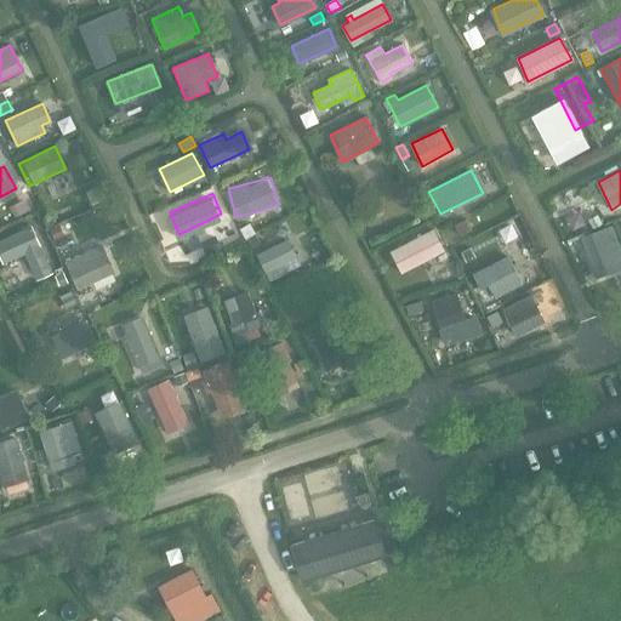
[(26,200),(11,206),(16,216),(30,210),(26,200)]
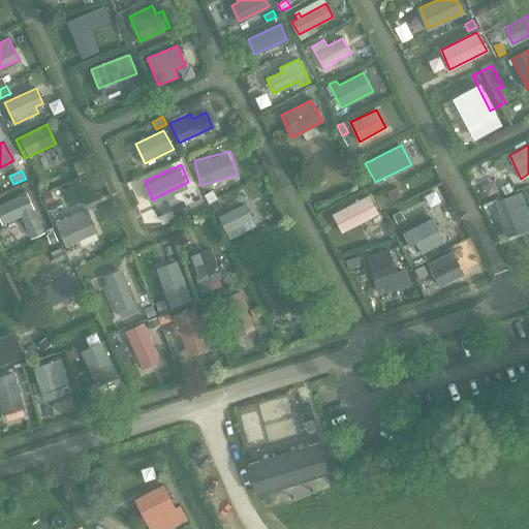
[(508,184),(501,187),(504,195),(512,191),(508,184)]
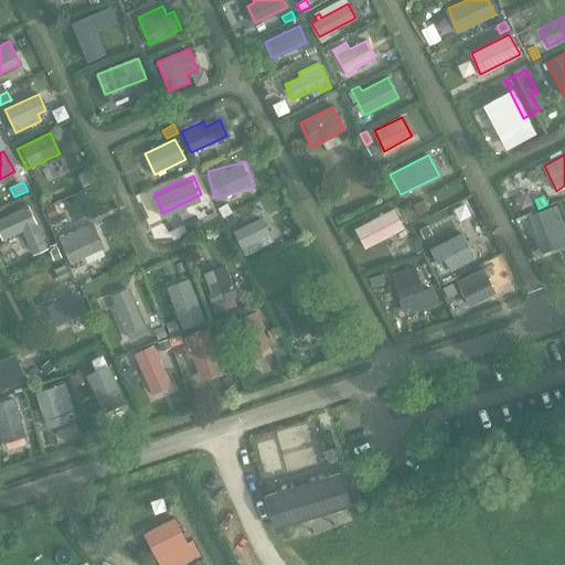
[(424,201),(414,205),(419,215),(428,211),(424,201)]
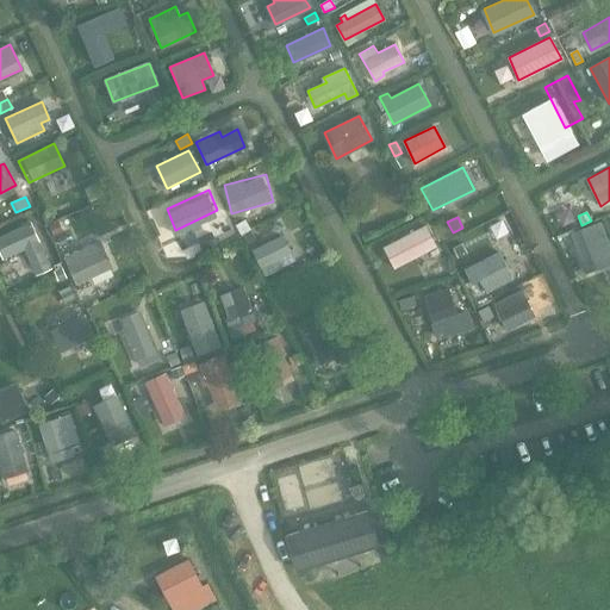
[(247,219),(236,224),(241,235),(251,229),(247,219)]
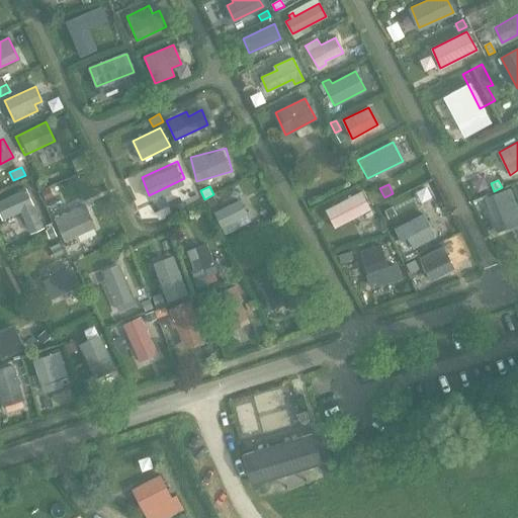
[(0,199),(0,213),(3,221),(20,212),(30,234),(45,228),(25,188),(0,199)]
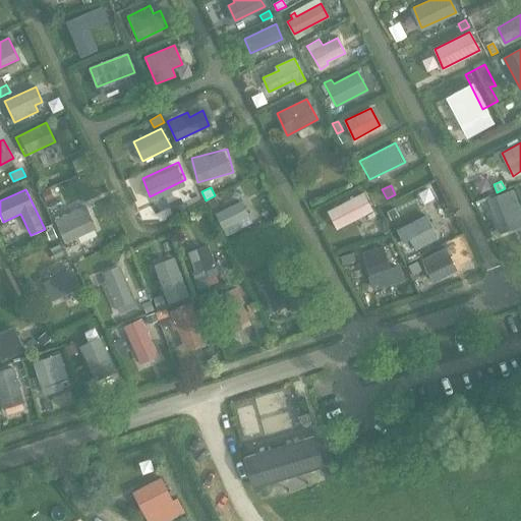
[(511,211),(519,208),(513,189),(488,200),(501,232),(517,226),(511,211)]
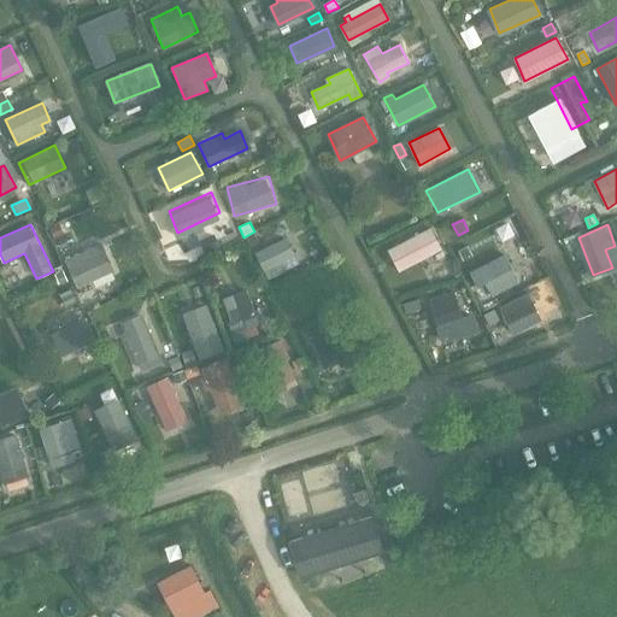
[(60,225),(51,229),(54,239),(64,234),(60,225)]
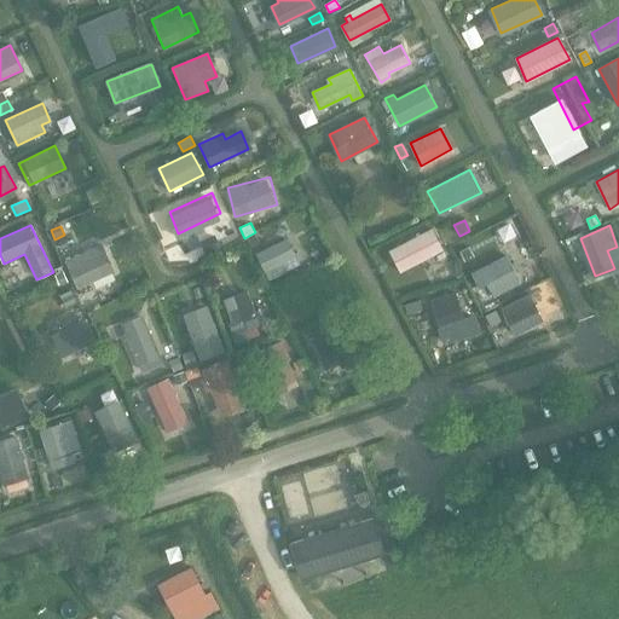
[(441,250),(432,229),(391,250),(401,271),(441,250)]
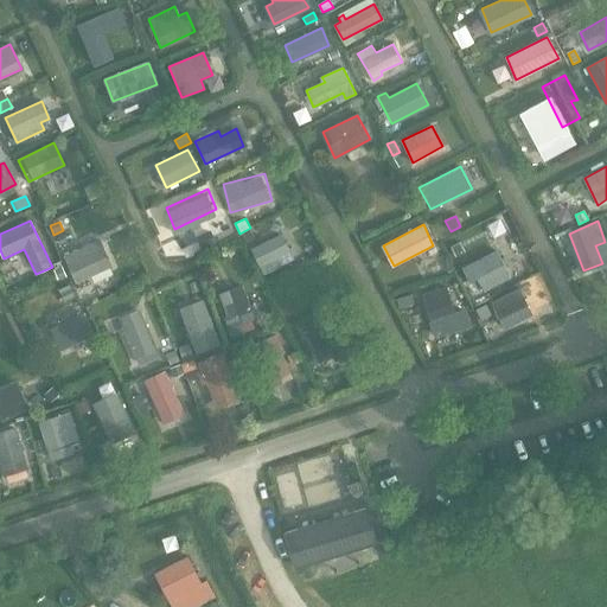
[(250,230),(242,235),(247,244),(255,240),(250,230)]
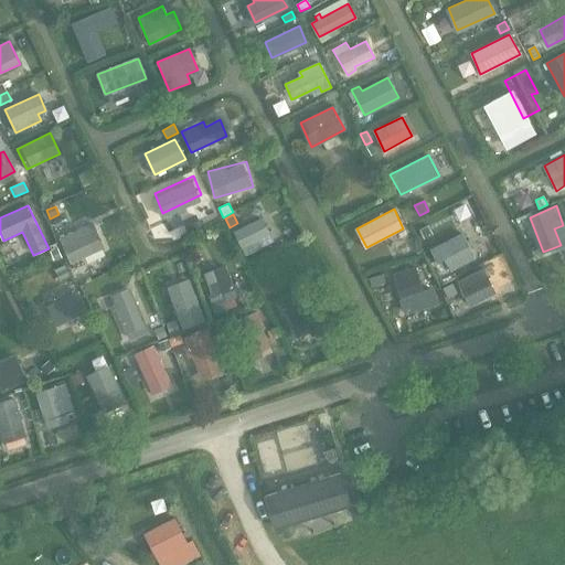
[(195,215),(183,221),(189,232),(201,225),(195,215)]
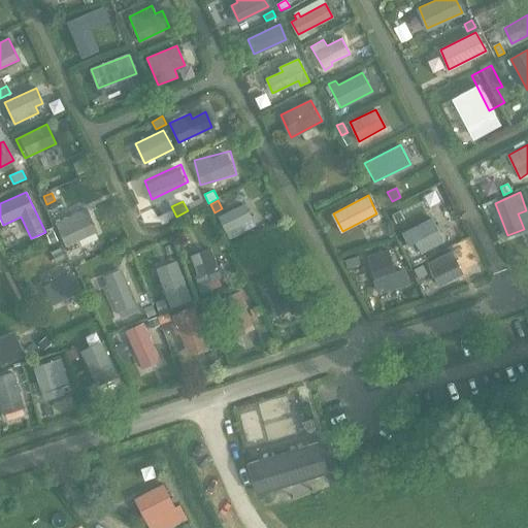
[(230,236),(243,230),(240,223),(251,218),(243,204),(219,216),(230,236)]
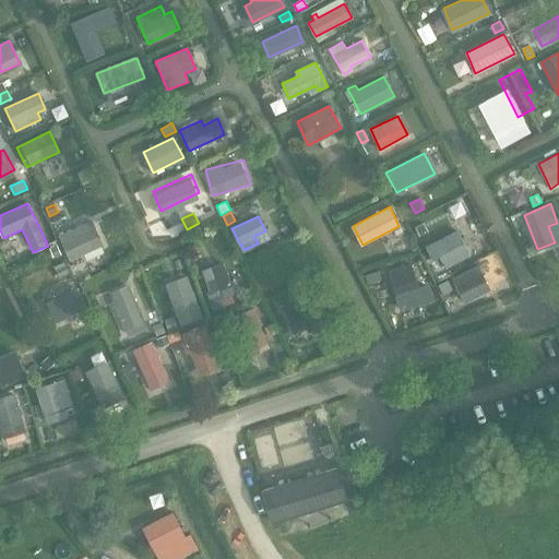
[(424,224),(415,228),(420,237),(428,233),(424,224)]
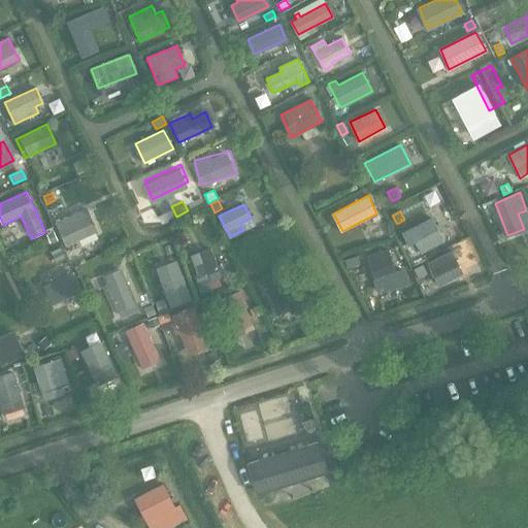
[(81,218),(78,212),(57,222),(66,244),(97,231),(90,215),(81,218)]
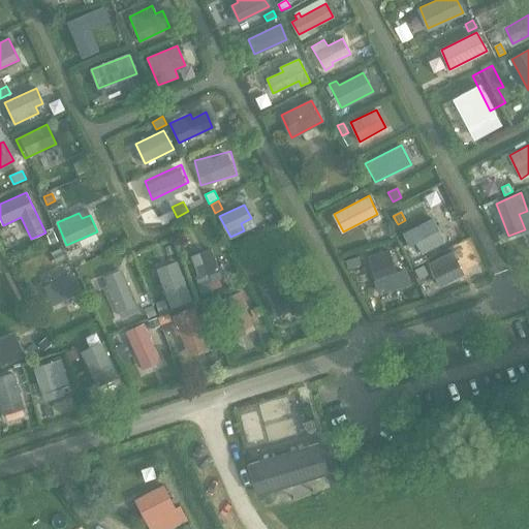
[(444,242),(432,219),(403,234),(408,245),(415,242),(422,253),(444,242)]
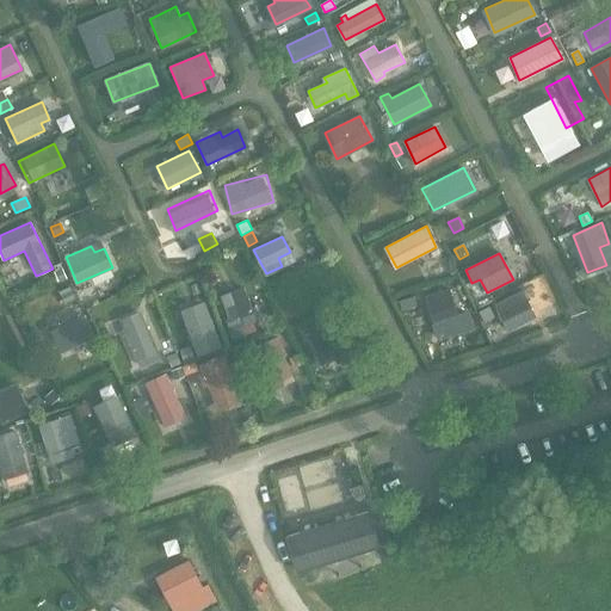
[(230,319),(227,320),(230,329),(234,339),(245,335),(241,325),(258,320),(254,309),(251,310),(242,288),(222,296),(230,319)]
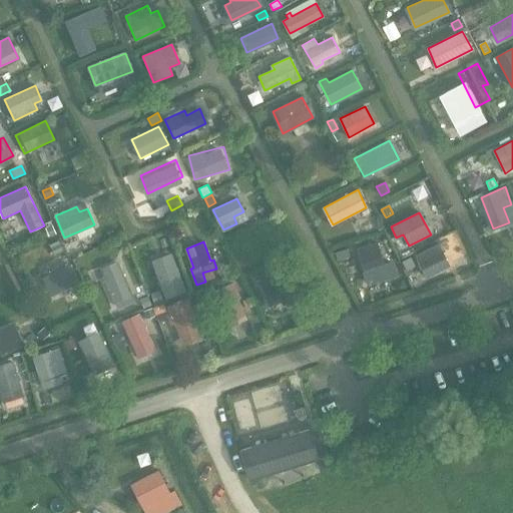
[(386,273),(377,243),(358,249),(368,279),(386,273)]
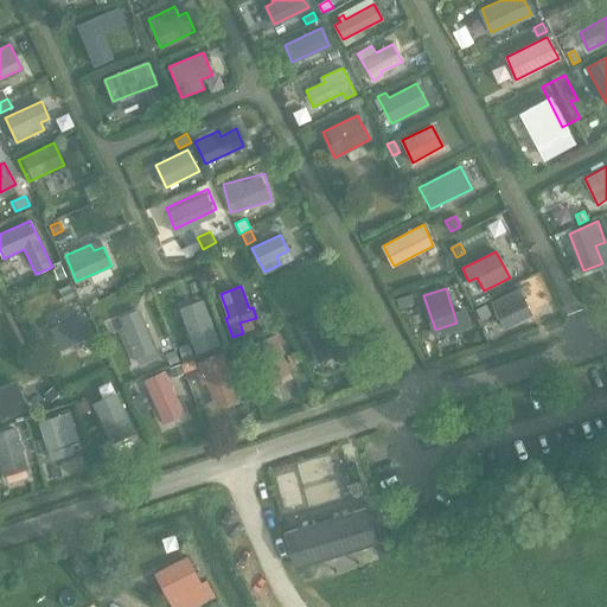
[(531,317),(518,289),(493,302),(506,328),(531,317)]
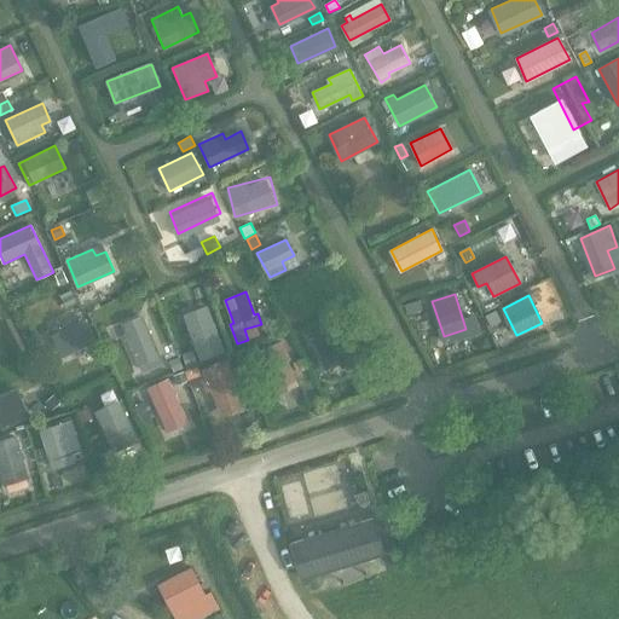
[(418,302),(405,307),(408,316),(422,312),(418,302)]
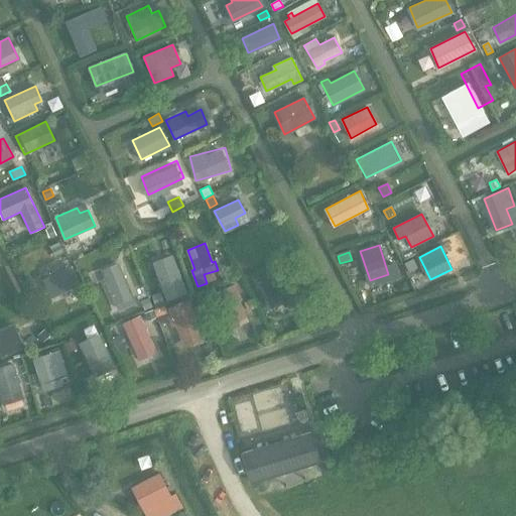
[(171,257),(154,263),(168,298),(183,292),(171,257)]
